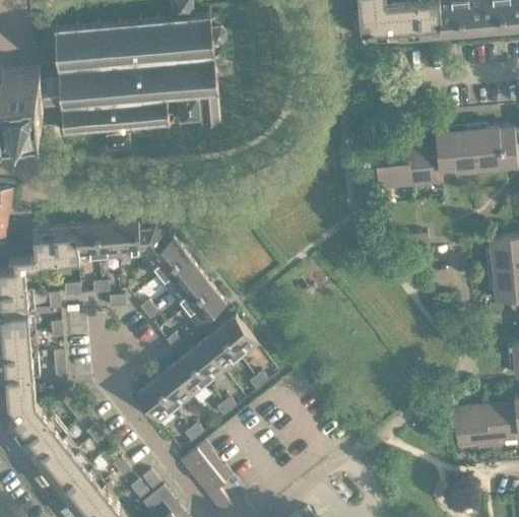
[(118,21),(113,21),(101,22),(100,18),(96,18),(98,22),(79,24),(79,20),(76,20),(76,24),(59,26),(59,22),(55,22),(56,26),(52,26),(52,29),(56,29),(59,66),(55,67),(55,70),(59,70),(60,71),(42,73),(42,67),(36,68),(2,70),(3,82),(3,85),(5,85),(6,94),(4,94),(4,99),(5,99),(6,110),(45,106),(45,101),(62,100),(64,126),(60,126),(60,129),(64,129),(65,133),(68,133),(68,129),(82,127),(83,131),(85,131),(85,127),(106,126),(106,130),(109,130),(109,134),(107,134),(108,149),(131,148),(130,133),(128,133),(127,128),(130,128),(130,124),(147,123),(147,127),(150,126),(150,122),(167,121),(167,125),(171,125),(170,121),(174,121),(174,117),(170,117),(168,95),(179,93),(181,117),(201,116),(202,122),(221,121),(215,55),(219,55),(218,51),(214,51),(213,43),(222,42),(226,37),(225,28),(221,24),(212,25),(211,16),(215,16),(215,13),(211,13),(210,9),(207,9),(207,13),(194,14),(193,0),(171,0),(173,16),(159,17),(159,13),(156,14),(156,18),(142,19),(142,15),(139,15),(139,19),(121,21),(121,16),(118,17),(118,21)]
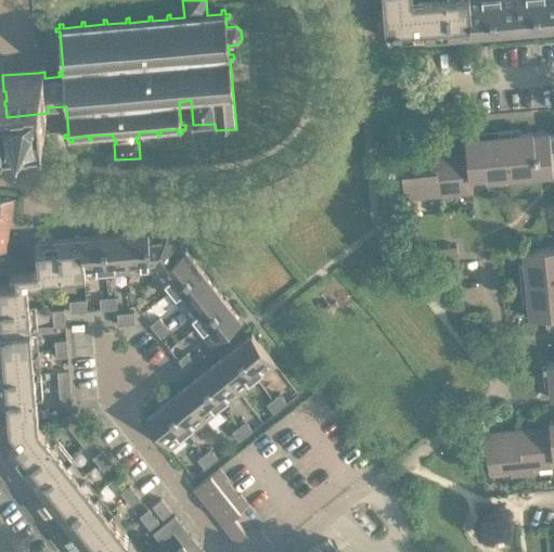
[(426,39),(426,42),(472,38),(468,0),(462,0),(413,4),(412,0),(373,0),(376,37),(401,36),(401,35),(413,34),(413,40),(426,39)]
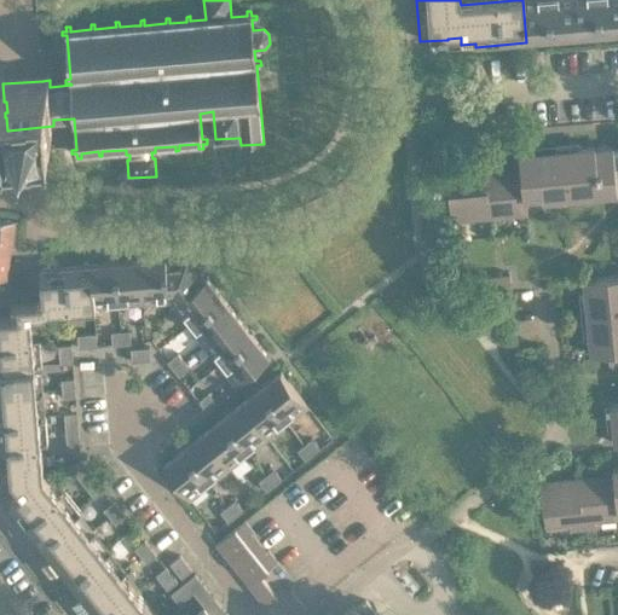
[(548,0),(523,0),(526,42),(552,41),(548,0)]
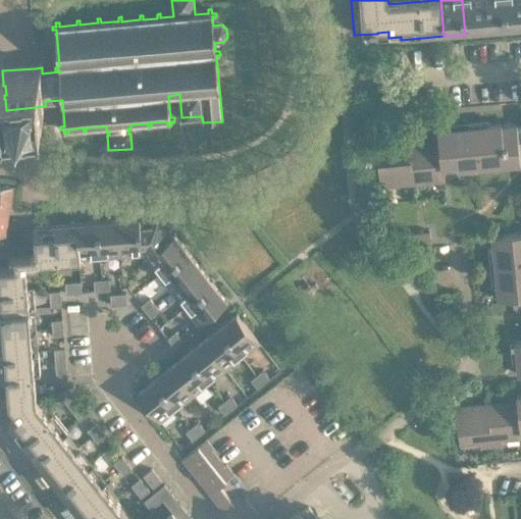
[(486,33),(482,0),(462,0),(465,35),(486,33)]
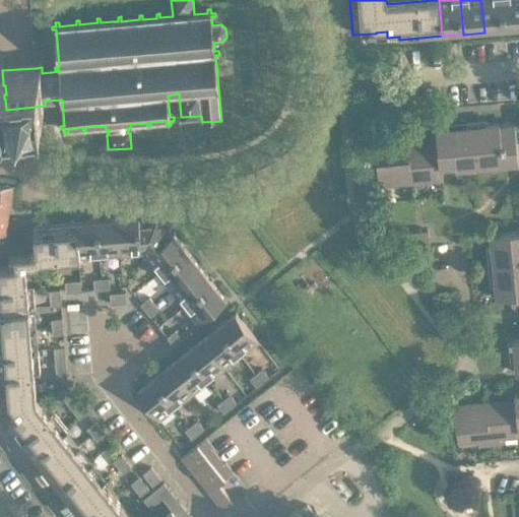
[(502,0),(480,0),(484,33),(505,30),(502,0)]
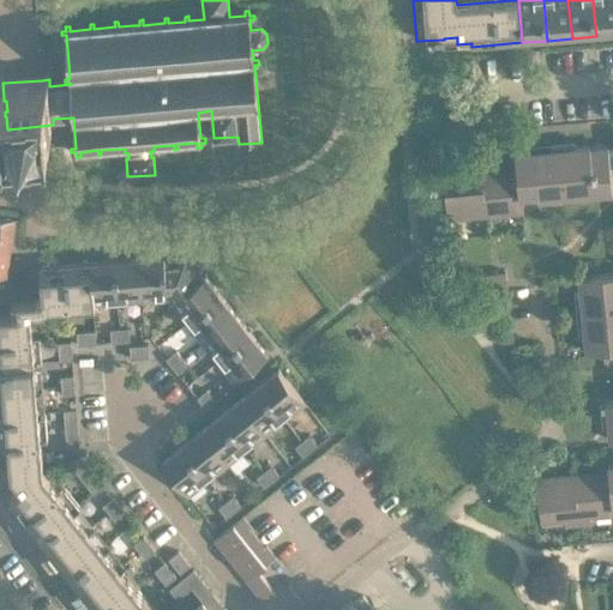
[(612,0),(593,0),(596,36),(612,34),(612,0)]
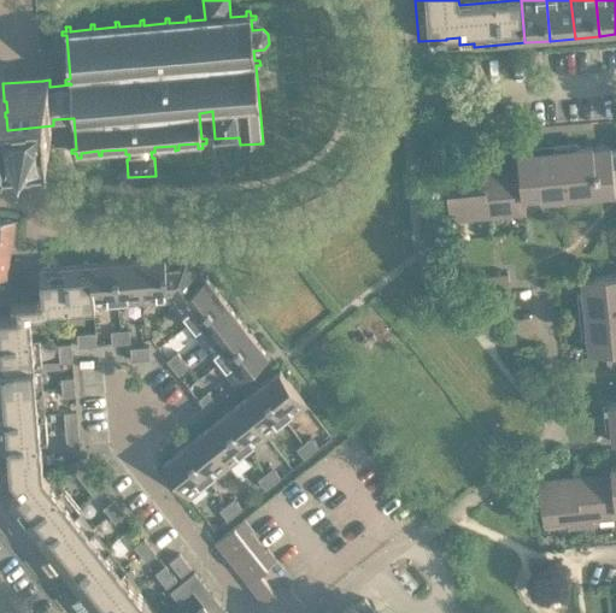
[(615,174),(614,174),(611,149),(593,152),(593,148),(574,151),(574,153),(538,157),(537,154),(517,155),(518,172),(497,175),(496,168),(470,170),(470,177),(446,180),(447,195),(446,195),(449,224),(469,222),(469,219),(505,216),(506,218),(524,217),(523,200),(541,199),(540,196),(576,193),(576,195),(615,192),(615,199),(615,276),(581,281),(582,300),(586,300),(590,336),(587,336),(588,355),(615,352),(615,405),(609,406),(612,406),(614,424),(611,424),(612,444),(615,443),(615,469),(611,470),(611,476),(594,478),(594,481),(558,484),(558,481),(538,483),(541,512),(544,528),(568,525),(569,531),(594,529),(594,522),(615,519),(615,174)]
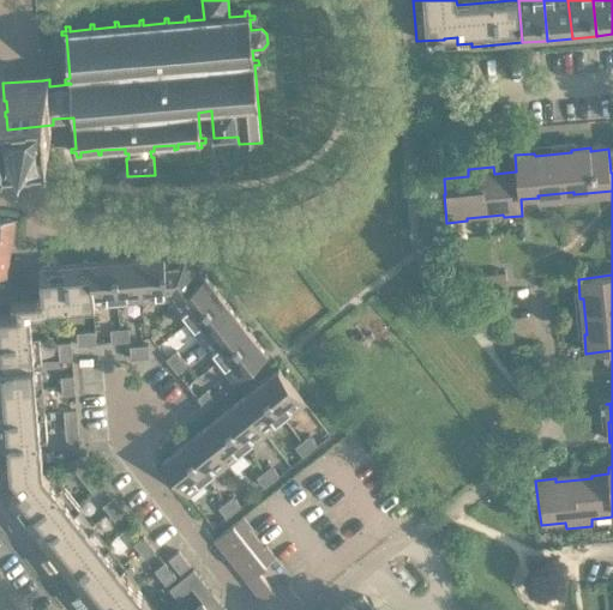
[(0,278),(6,279),(11,248),(11,245),(12,234),(14,222),(2,221),(0,219),(0,278)]
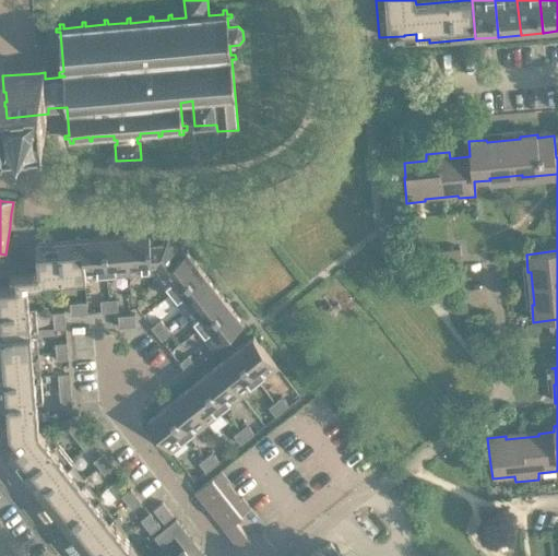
[(150,236),(126,238),(129,278),(153,275),(150,237),(150,236)]
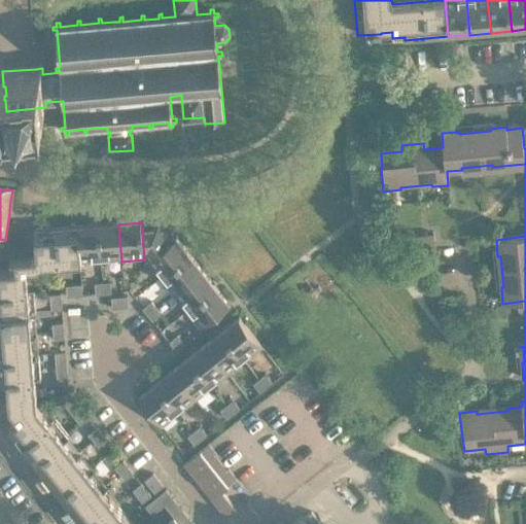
[(144,259),(146,263),(174,240),(160,222),(141,223),(144,259)]
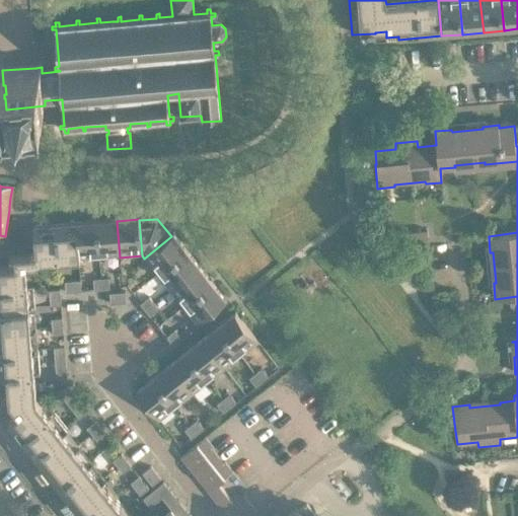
[(117,221),(113,221),(96,223),(99,259),(120,258),(117,221)]
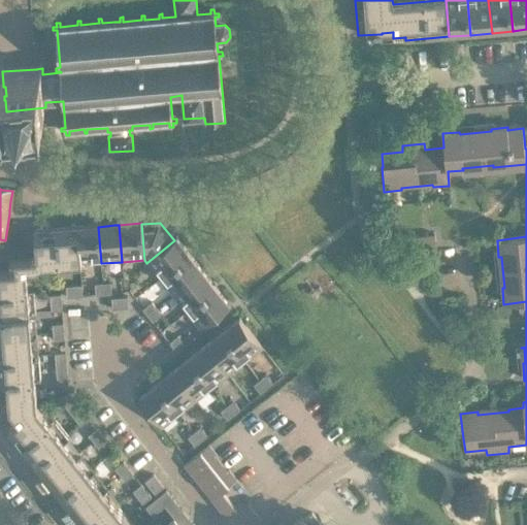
[(98,227),(77,228),(80,265),(101,263),(98,227)]
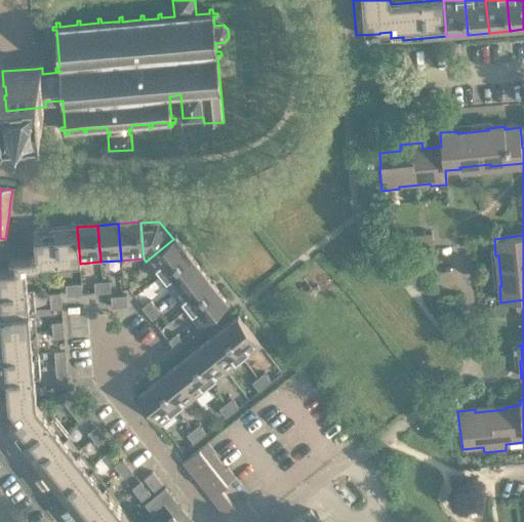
[(80,264),(77,227),(34,231),(36,258),(8,262),(9,272),(0,273),(0,316),(29,314),(26,272),(38,271),(38,268),(80,264)]
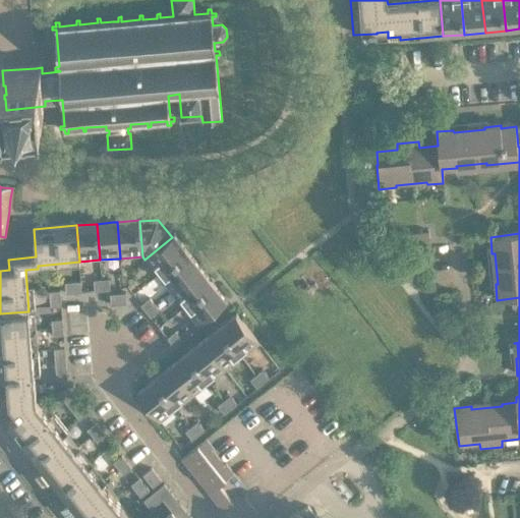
[(429,233),(389,236),(385,237),(386,247),(430,242),(429,233)]
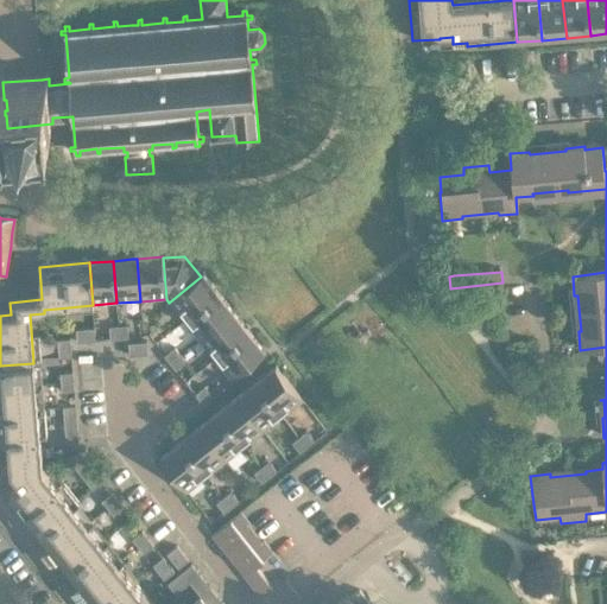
[(202,275),(201,277),(169,303),(184,322),(219,296),(202,275)]
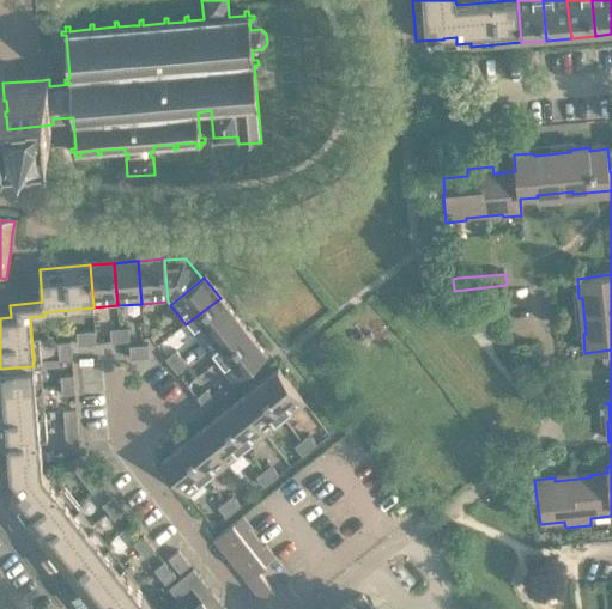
[(235,317),(220,298),(186,324),(201,343),(235,317)]
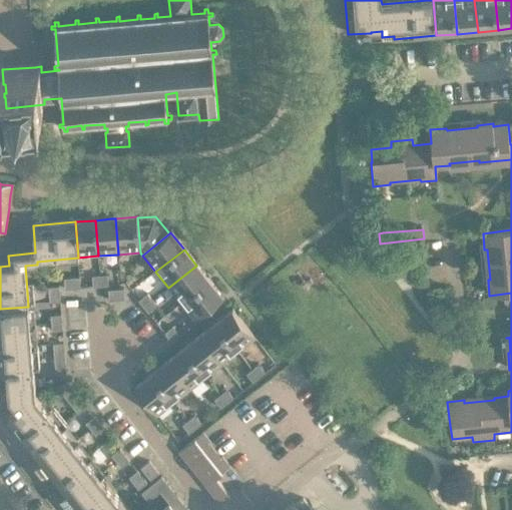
[(168,288),(181,304),(209,282),(196,266),(168,288)]
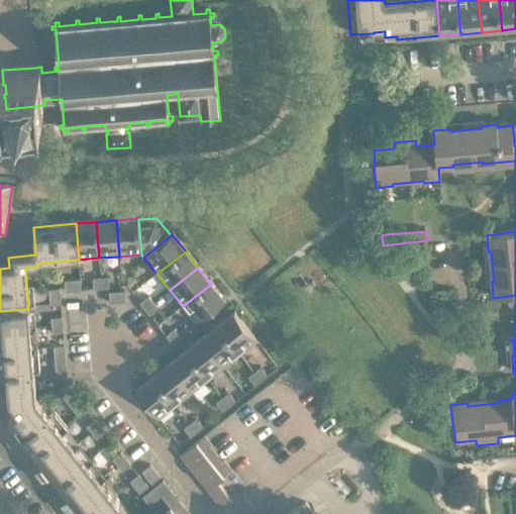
[(109,279),(101,280),(102,290),(109,290),(109,279)]
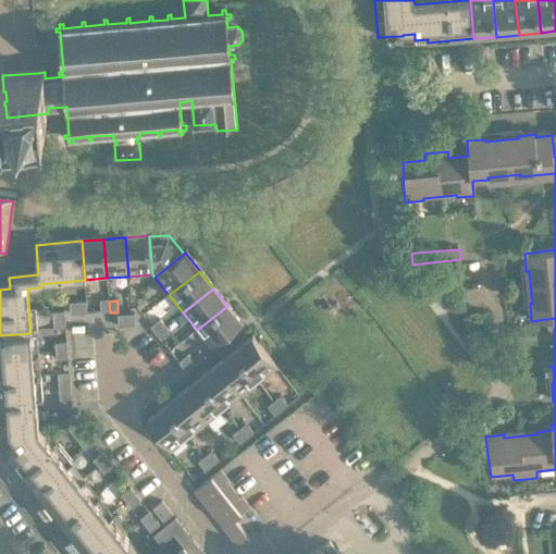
[(109,302),(100,302),(101,314),(110,312),(109,302)]
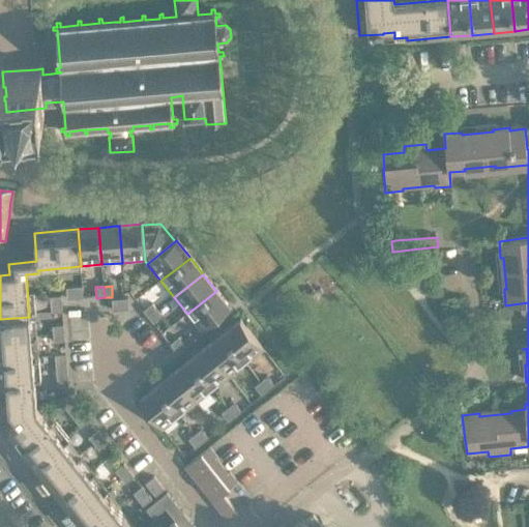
[(67,300),(83,299),(82,288),(66,290),(67,300)]
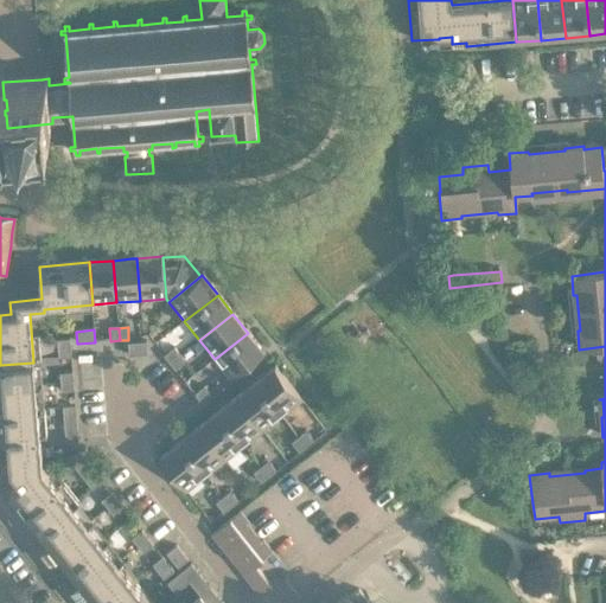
[(263,353),(248,333),(215,359),(230,379),(263,353)]
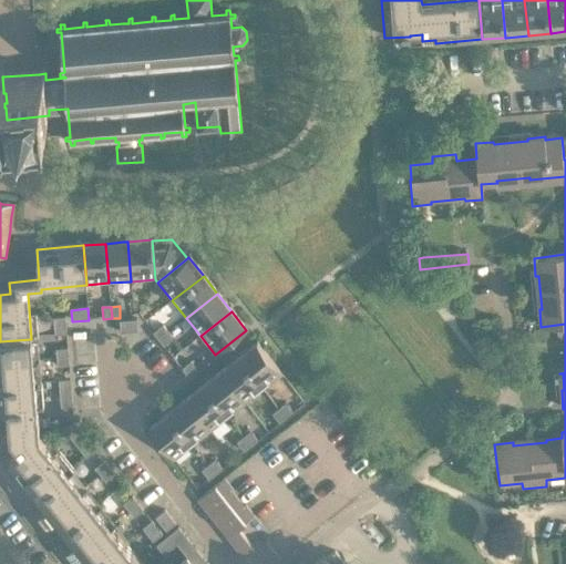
[(53,319),(54,337),(67,336),(65,318),(53,319)]
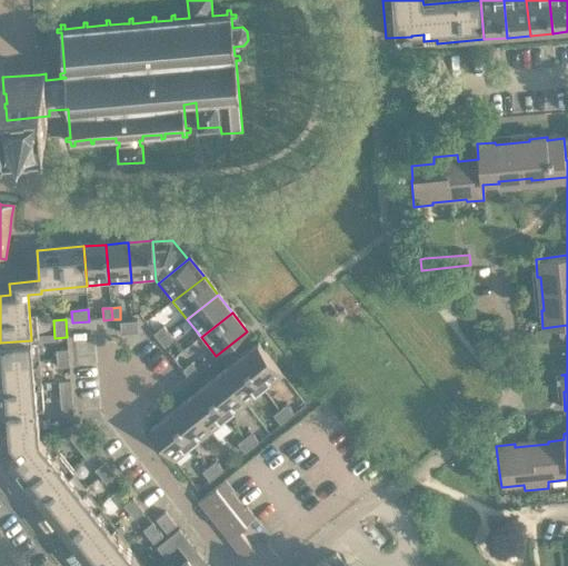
[(120,324),(121,336),(138,334),(137,321),(120,324)]
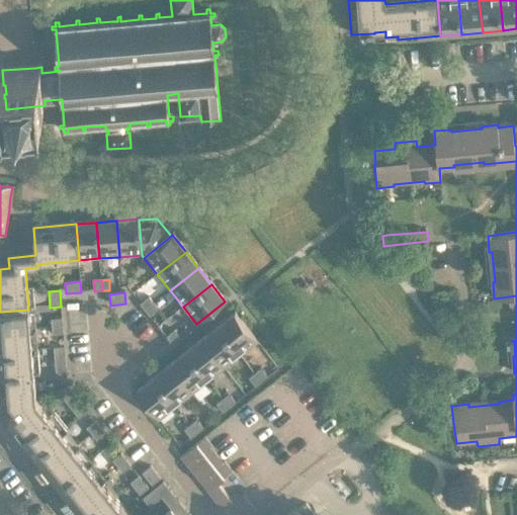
[(153,305),(149,298),(140,305),(145,311),(153,305)]
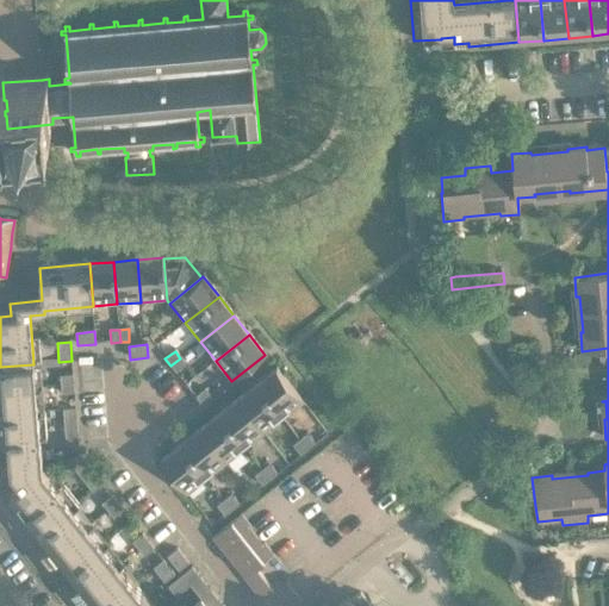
[(176,374),(186,366),(180,358),(171,366),(176,374)]
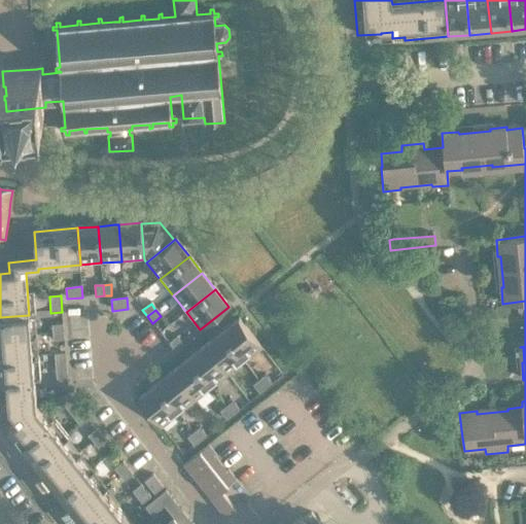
[(0,359),(33,356),(29,315),(0,317),(0,359)]
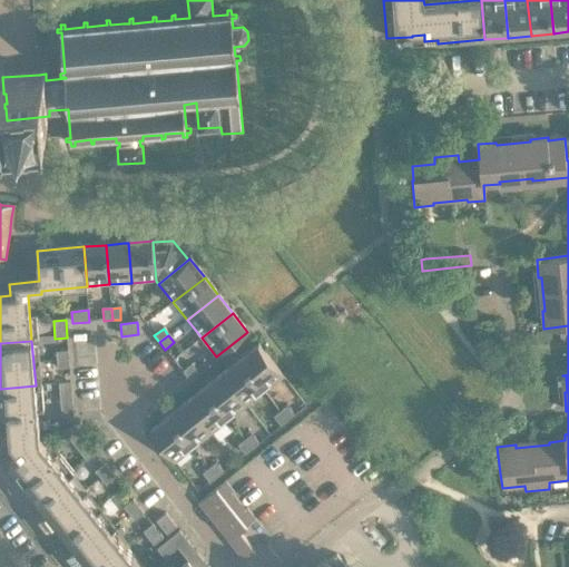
[(284,378),(258,345),(239,361),(265,392),(284,378)]
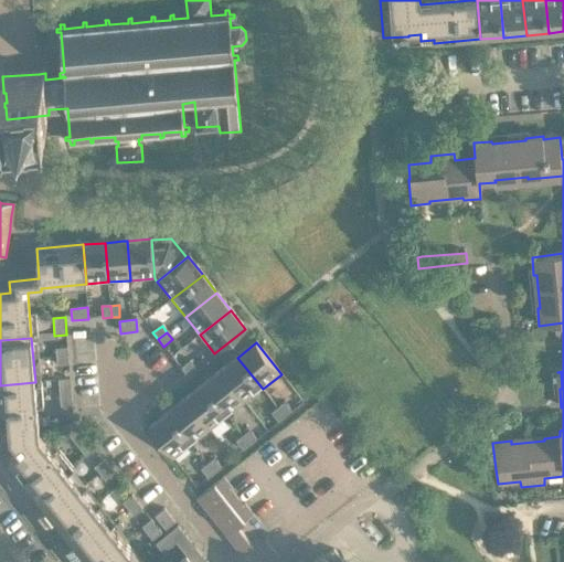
[(57,367),(70,366),(67,349),(56,349),(57,367)]
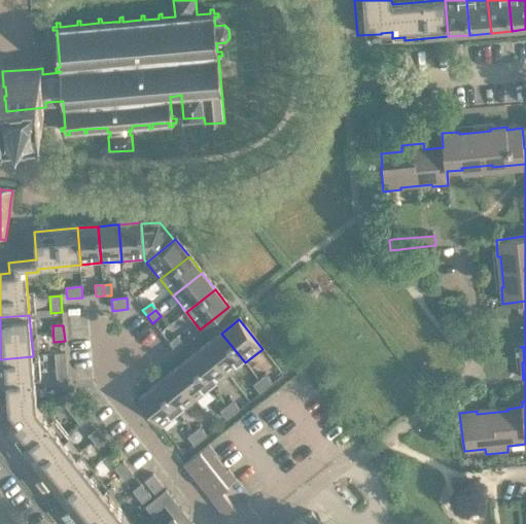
[(229,376),(245,362),(221,334),(205,347),(229,376)]
